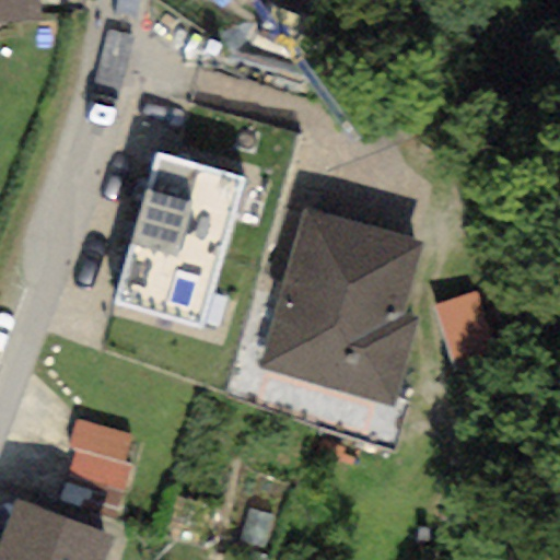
[(0,0),(0,21),(39,20),(38,0),(0,0)]
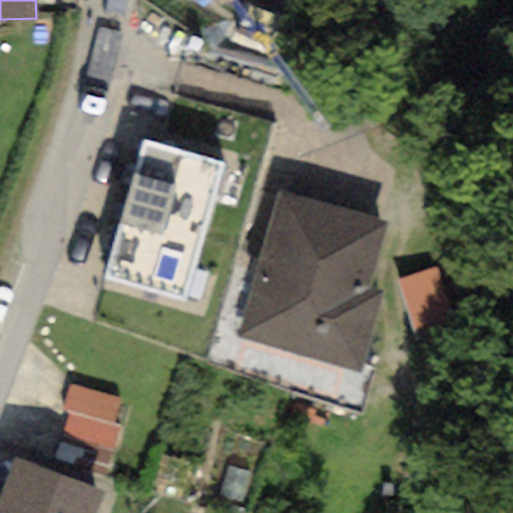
[(220,162),(142,139),(101,280),(180,303),(220,162)]
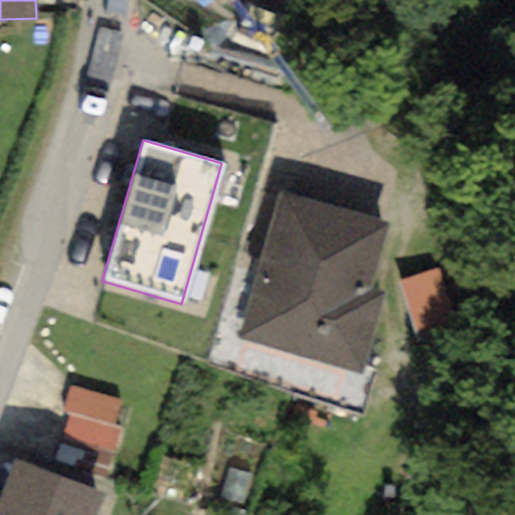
[(360,376),(383,294),(369,291),(388,224),(278,194),(236,341),(360,376)]
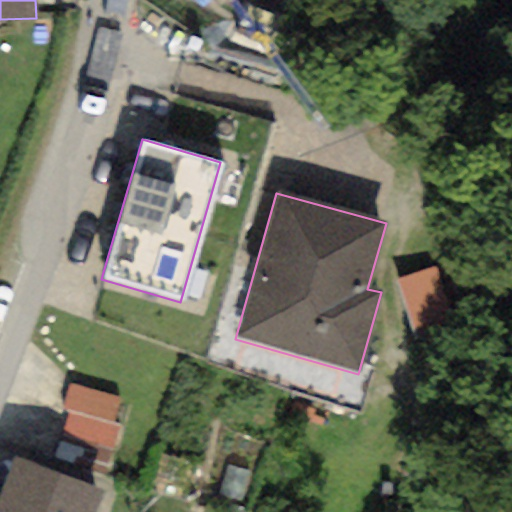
[(450,320),(433,268),(395,281),(412,332),(450,320)]
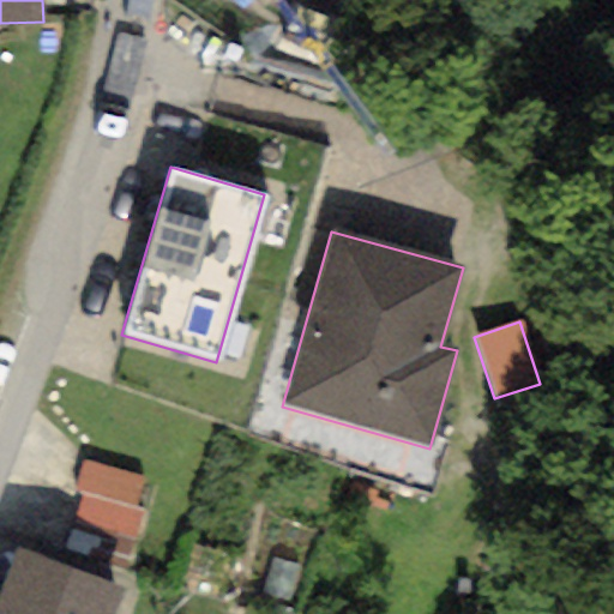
[(148,481),(80,462),(72,489),(83,492),(139,509),(148,481)]
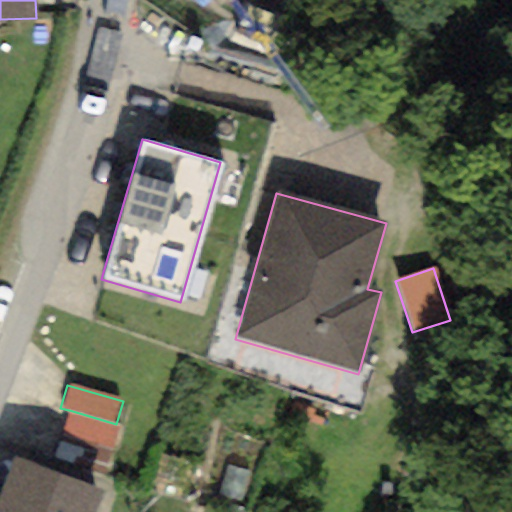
[(108,451),(116,424),(69,410),(61,437),(108,451)]
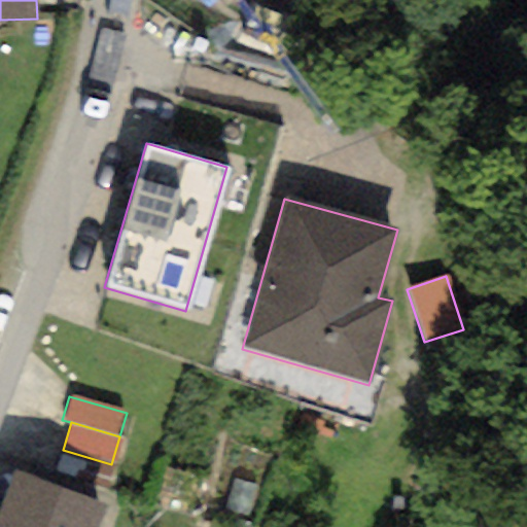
[(97,526),(105,506),(12,472),(0,506),(0,526),(97,526)]
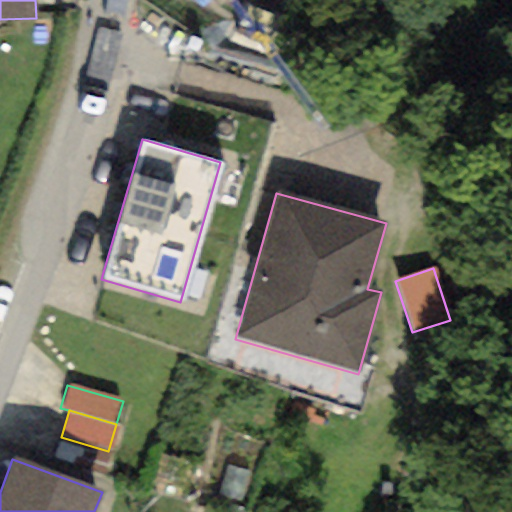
All buildings are outlined.
